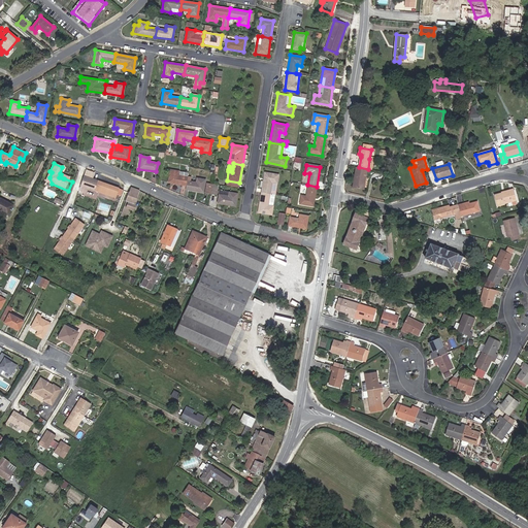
[(359,167),(357,167),(353,188),(362,189),(364,178),(366,178),(368,169),(359,167)]
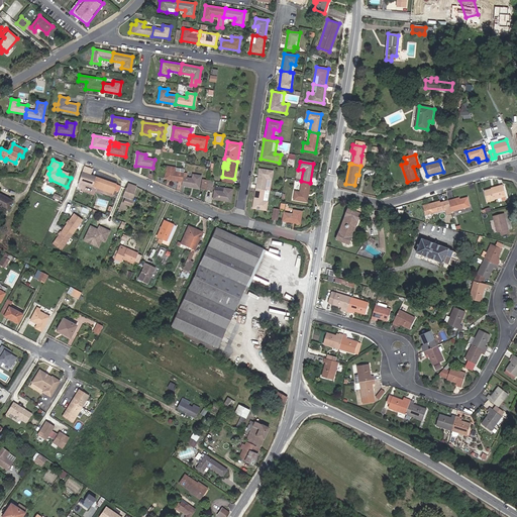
[(84,166),(81,173),(78,182),(112,194),(116,184),(90,176),(92,169),(84,166)]
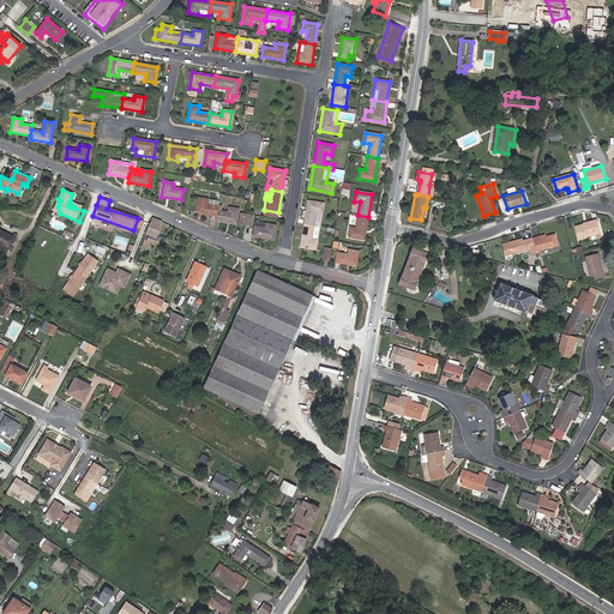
[(196,212),(216,215),(217,210),(218,205),(218,200),(198,198),(196,212)]
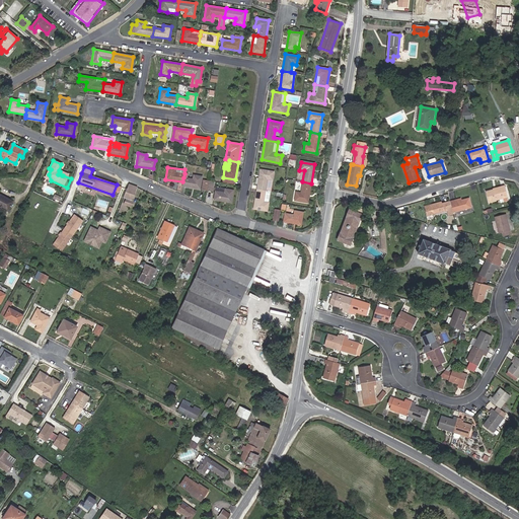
[(260,169),(256,189),(265,191),(267,179),(272,180),(273,171),(260,169)]
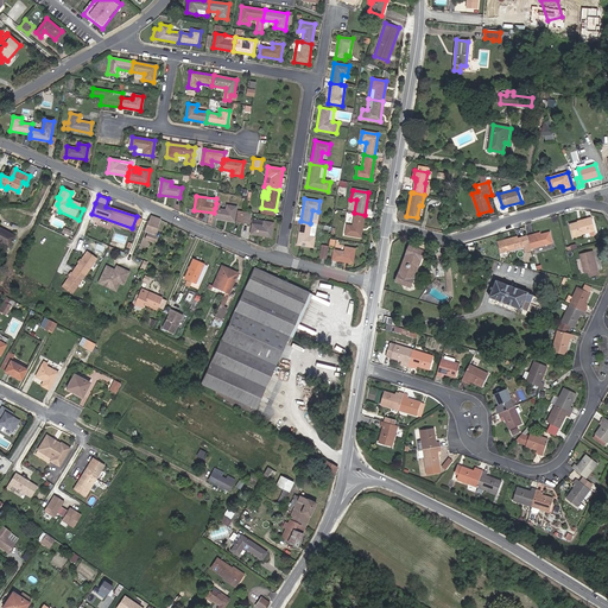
[(214,213),(214,217),(234,221),(236,207),(226,206),(226,210),(220,209),(215,208),(214,213)]
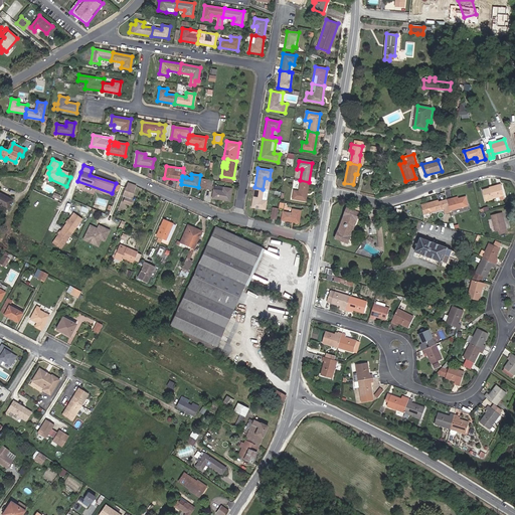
[(309,182),(300,180),(298,191),(294,190),(292,198),(305,201),(309,182)]
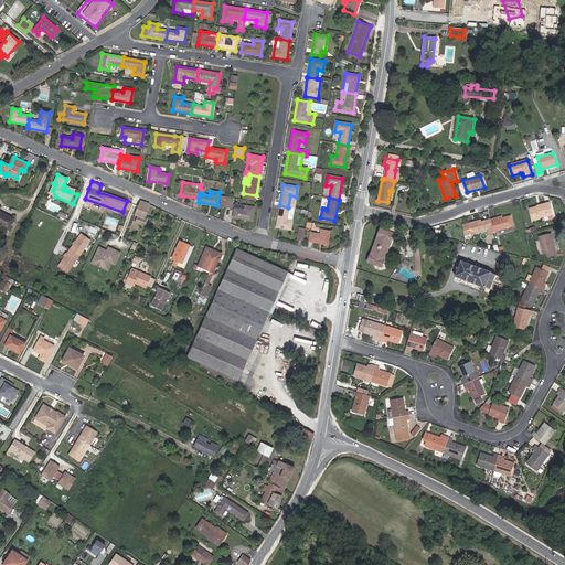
[(148,204),(140,201),(138,205),(134,215),(137,216),(135,222),(142,225),(144,221),(140,220),(141,219),(142,219),(148,204)]
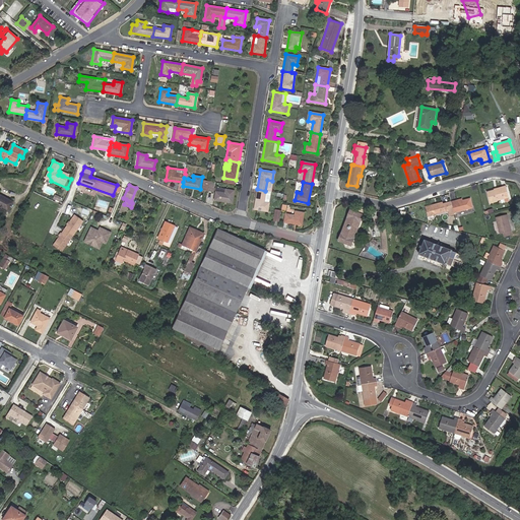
[(509,197),(506,186),(494,190),(488,192),(491,203),(498,201),(498,200),(509,197)]
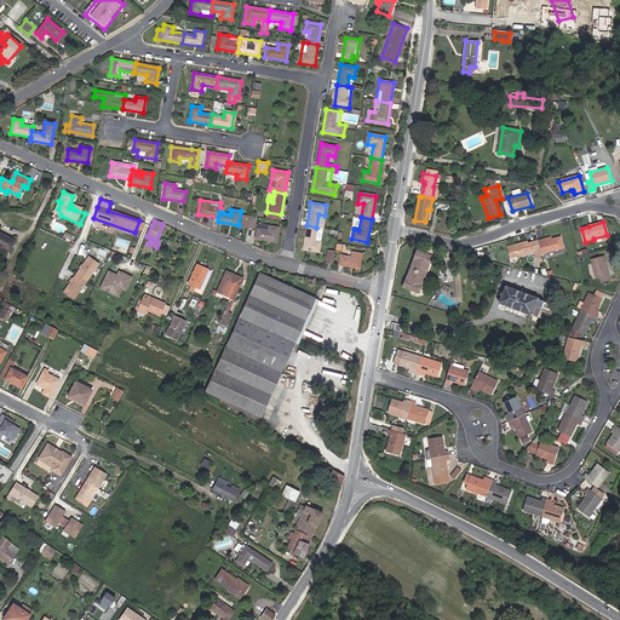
[(279,228),(262,225),(262,230),(257,229),(256,239),(276,242),(279,228)]
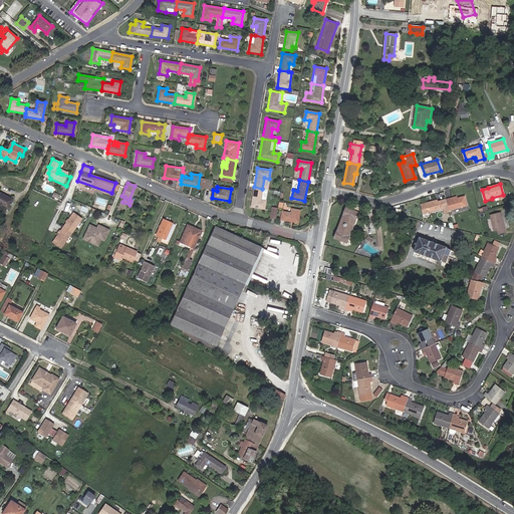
[(262,189),(254,187),(251,206),(264,209),(265,201),(264,201),(266,194),(262,193),(262,189)]
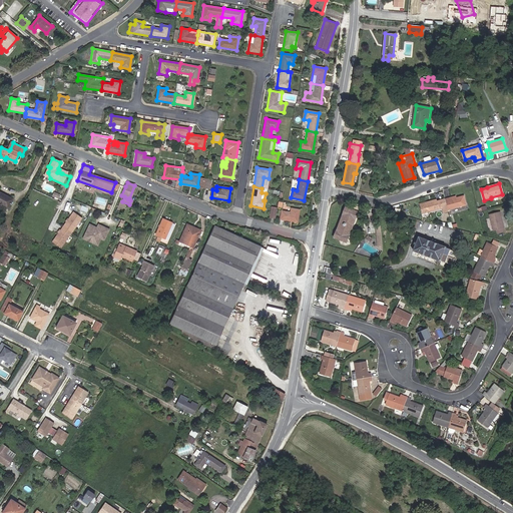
[(13,199),(0,192),(0,204),(7,209),(13,199)]
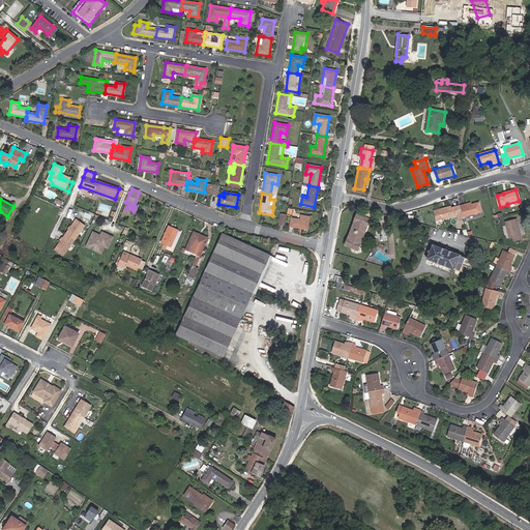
[(466,206),(465,204),(460,206),(463,216),(481,211),(479,202),(472,204),(466,206)]
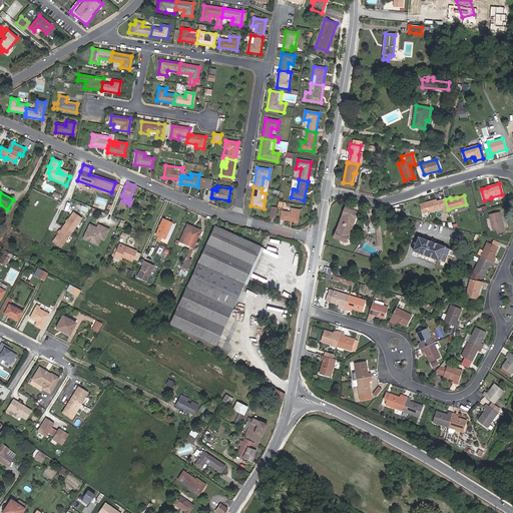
[(437,199),(420,204),(423,214),(442,208),(440,200),(437,201),(437,199)]
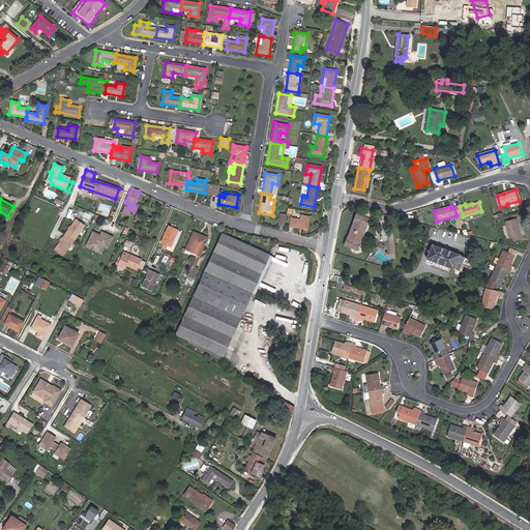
[(358,251),(372,218),(357,213),(345,245),(358,251)]
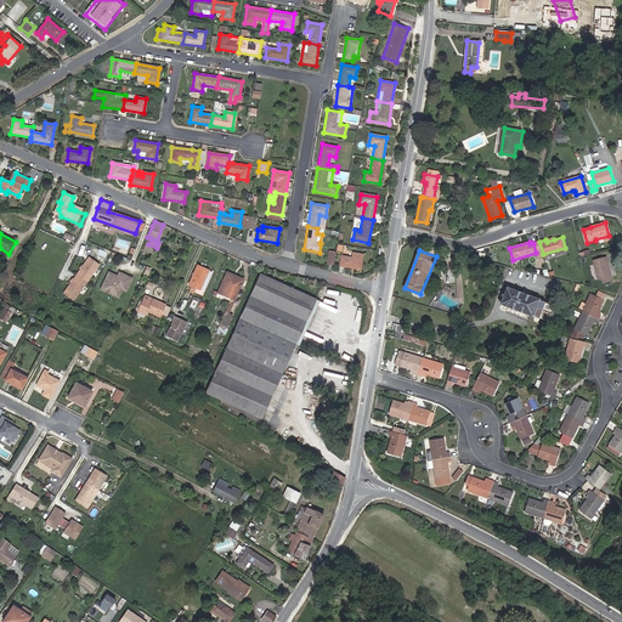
[(360,269),(362,254),(352,253),(351,258),(341,255),(339,266),(360,269)]
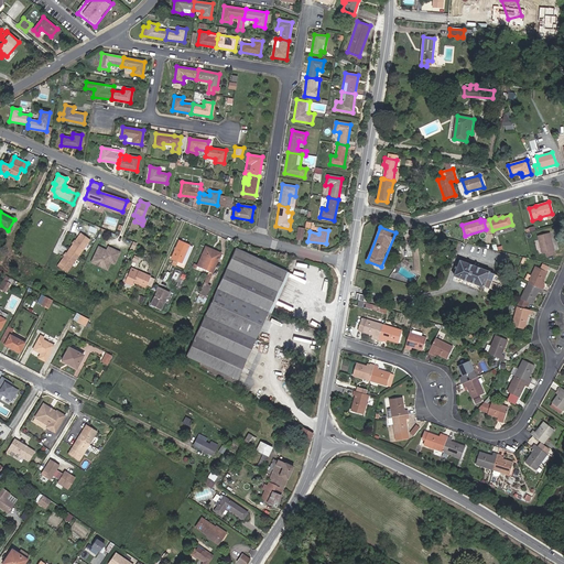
[(550,232),(538,236),(542,253),(545,253),(546,257),(555,255),(550,232)]
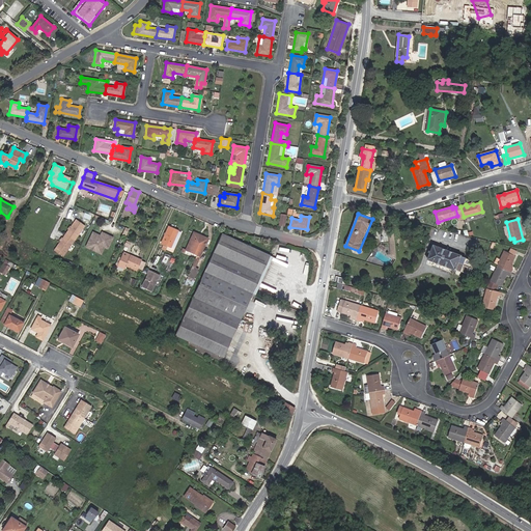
[(62,240),(60,242),(54,251),(63,257),(84,226),(75,220),(70,227),(68,230),(62,240)]
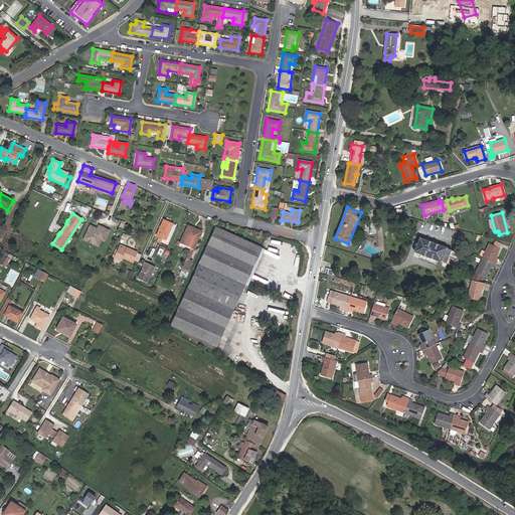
[(170,229),(172,224),(163,219),(161,225),(160,224),(158,227),(159,227),(156,235),(158,237),(157,240),(160,242),(162,238),(165,240),(167,235),(170,237),(173,230),(170,229)]
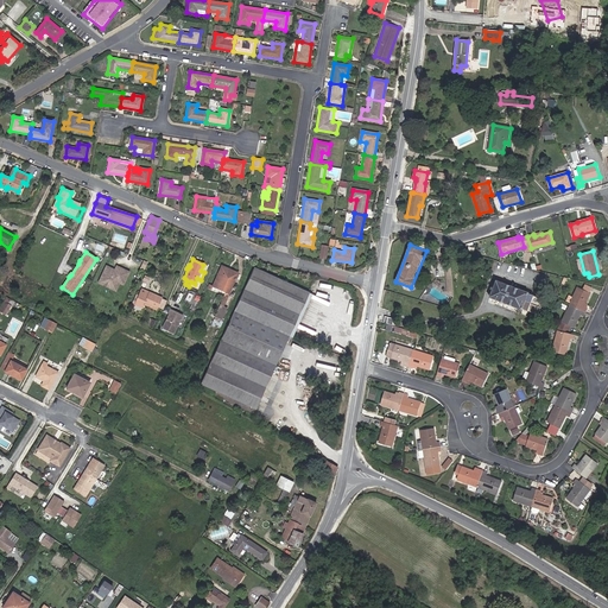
[(106,265),(96,283),(115,291),(119,284),(122,285),(130,271),(115,265),(114,268),(106,265)]
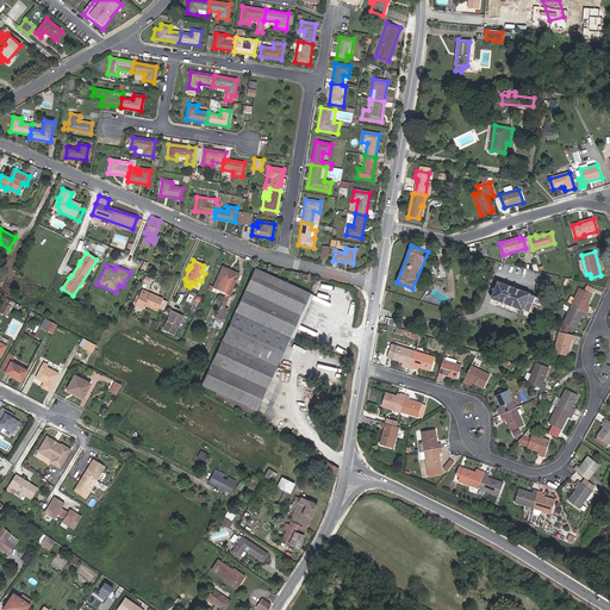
[(238,274),(222,267),(213,287),(209,285),(207,288),(218,293),(218,292),(219,290),(229,294),(238,274)]
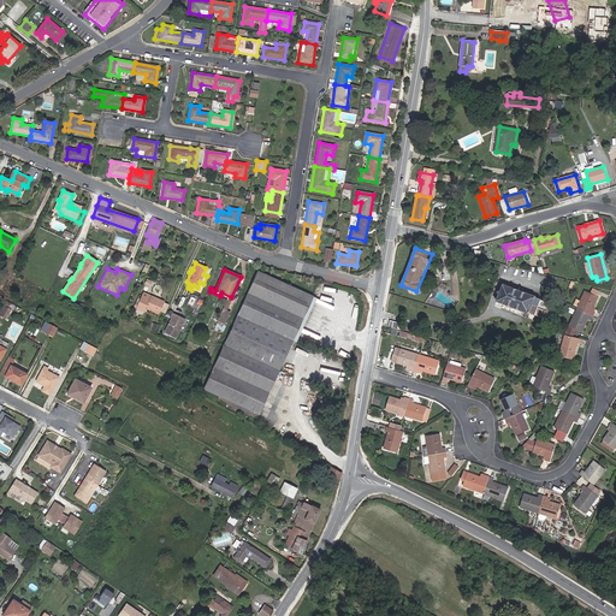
[(258,414),(291,341),(312,297),(258,271),(203,389),(258,414)]
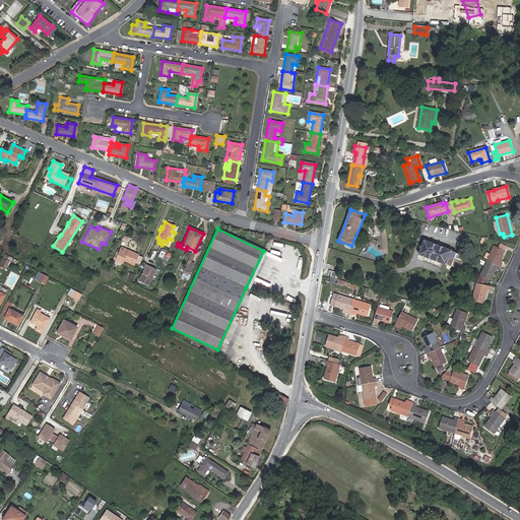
[(453,250),(425,240),(421,248),(419,254),(447,265),(448,264),(452,265),(460,268),(465,256),(457,253),(457,252),(453,251),(453,250)]
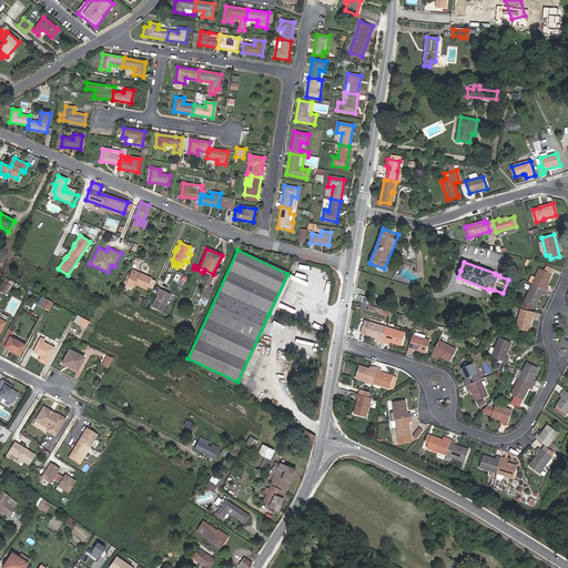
[(533,284),(547,291),(549,287),(548,286),(546,285),(547,283),(551,274),(550,273),(544,271),(539,269),(535,277),(531,275),(528,281),(533,283),(533,284)]
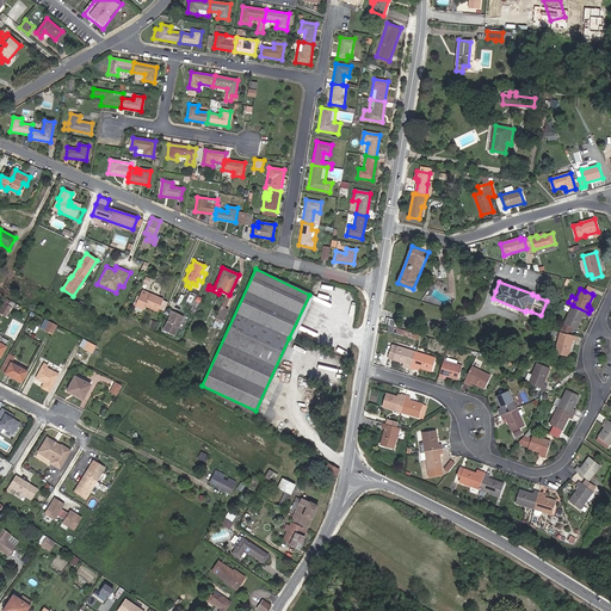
[(220,290),(218,292),(226,296),(221,307),(223,308),(229,295),(220,290)]
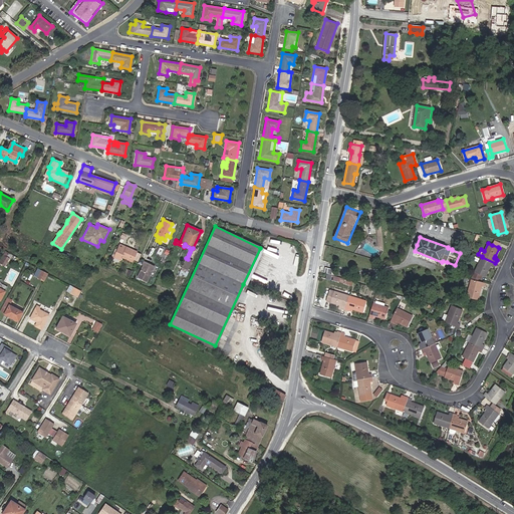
[(124,249),(117,246),(112,257),(120,260),(121,257),(133,262),(137,252),(125,247),(124,249)]
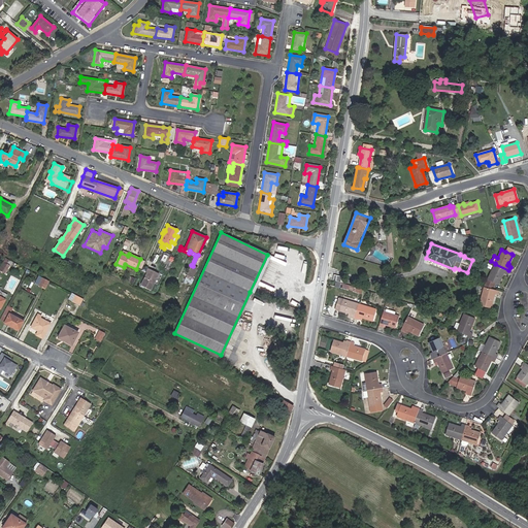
[(267,255),(250,292),(254,293),(271,256),(267,255)]
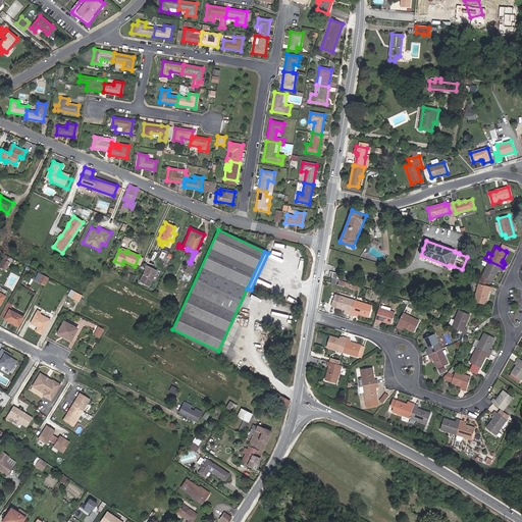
[(155,261),(149,258),(146,265),(152,267),(155,261)]
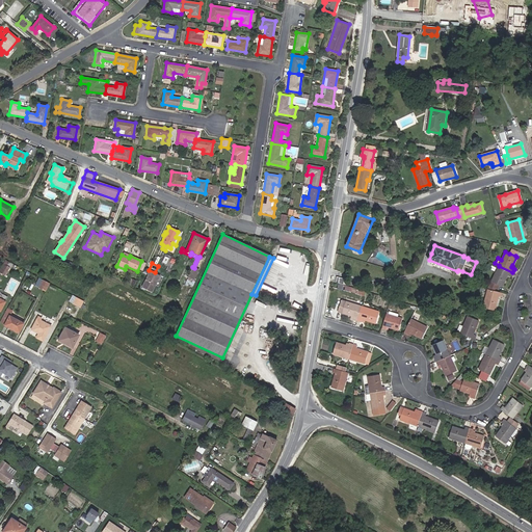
[(510,276),(512,272),(499,266),(489,286),(496,289),(498,290),(500,285),(502,287),(507,275),(510,276)]
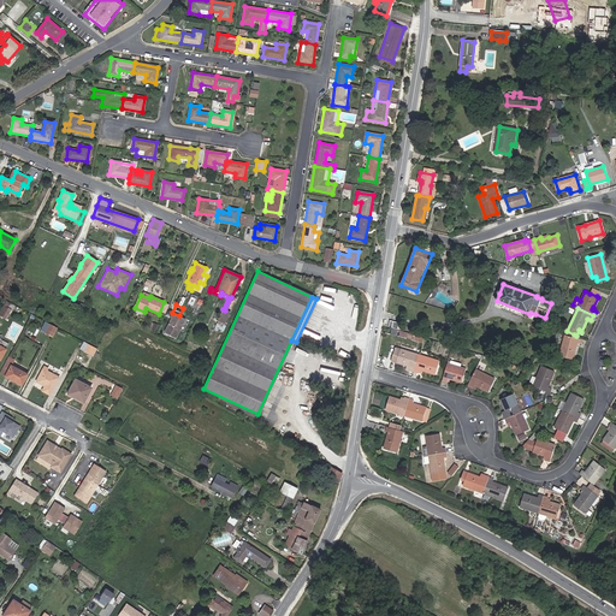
[(218,321),(224,324),(229,312),(225,311),(223,309),(218,321)]
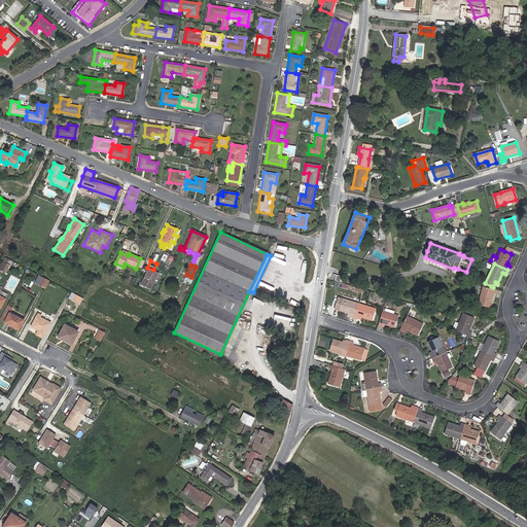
[(44,288),(48,280),(41,277),(38,284),(44,288)]
